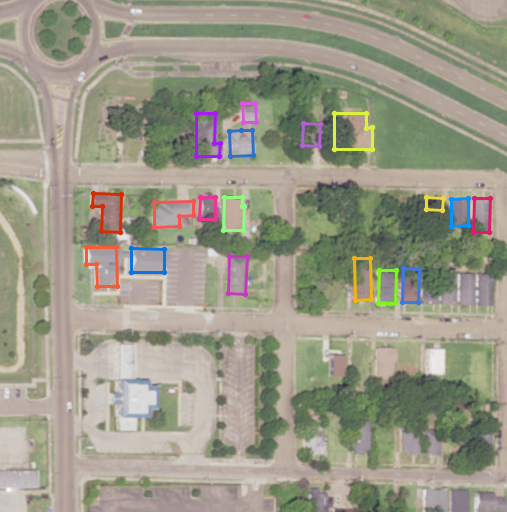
[(440,303),(456,304),(457,273),(441,272),(440,303)]
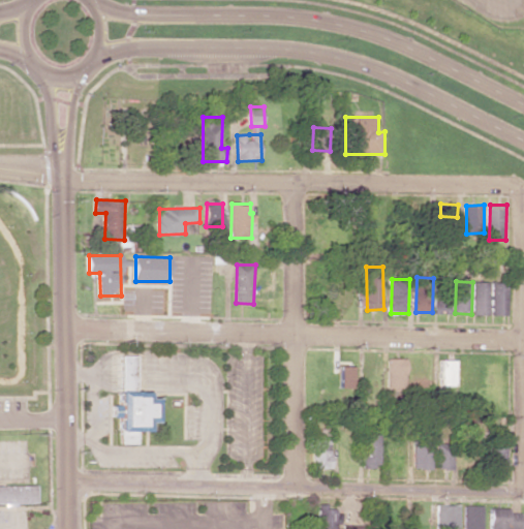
[(491,282),(475,282),(474,315),(491,315),(491,282)]
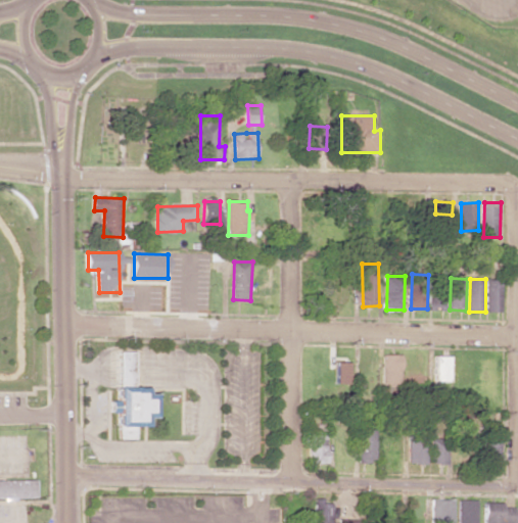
[(504,279),(488,280),(488,313),(504,312),(504,279)]
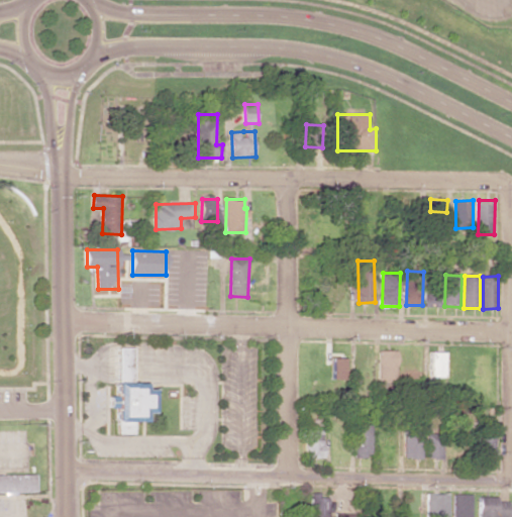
[(427,288),(426,306),(442,307),(443,289),(427,288)]
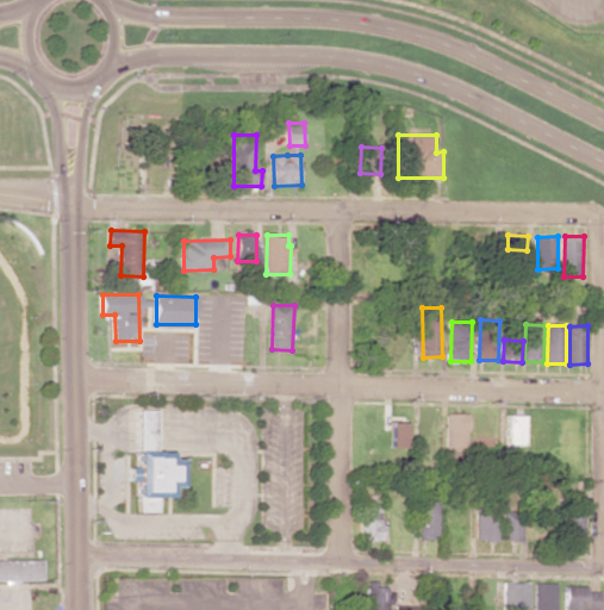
[(160,411),(142,410),(141,467),(131,467),(131,481),(139,481),(139,511),(160,511),(160,497),(174,497),(174,487),(182,487),(184,460),(174,459),(174,452),(159,452),(160,411)]
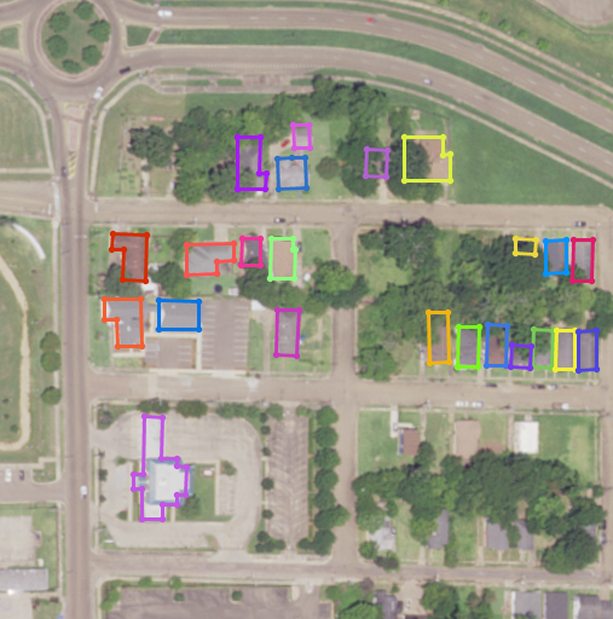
[(479,421),(456,420),(455,456),(478,457),(479,421)]
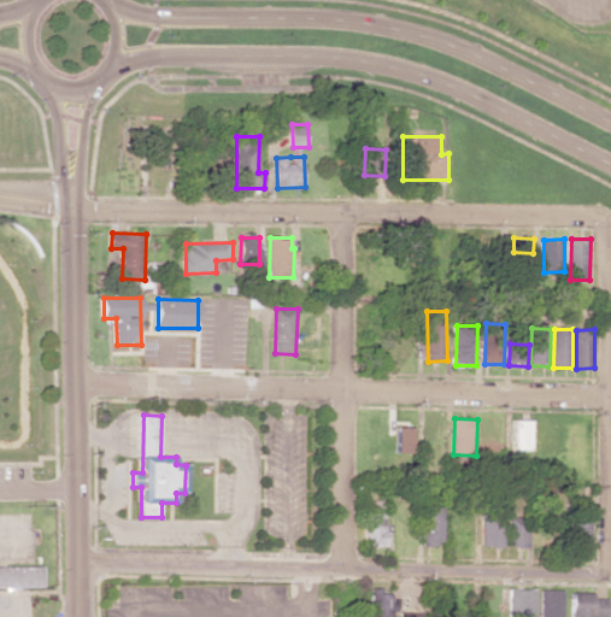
[(533,419),(515,421),(516,451),(534,450),(533,419)]
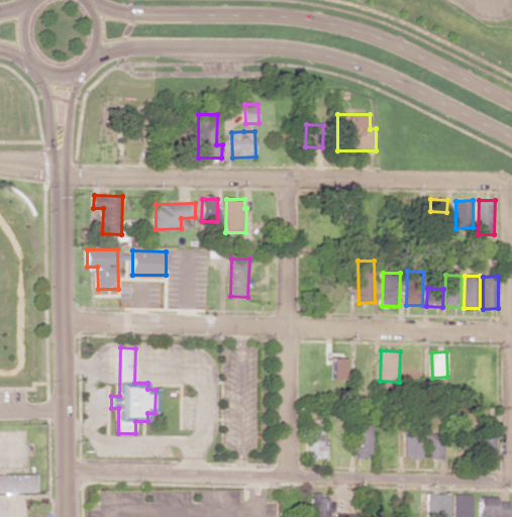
[(333,379),(347,380),(347,358),(333,358),(333,379)]
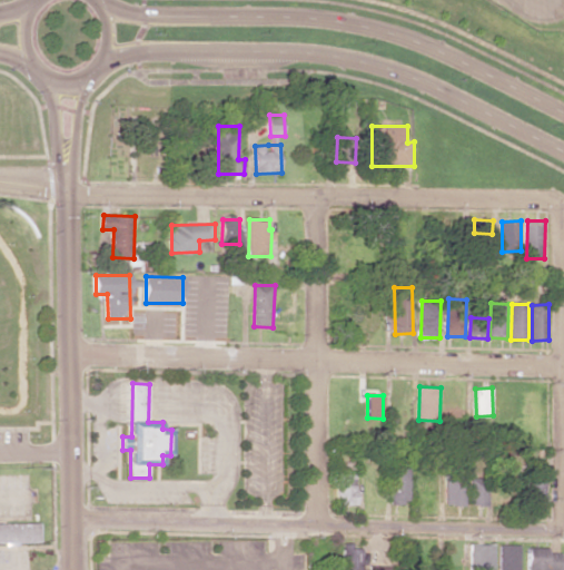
[(394,504),(413,504),(413,469),(394,469),(394,504)]
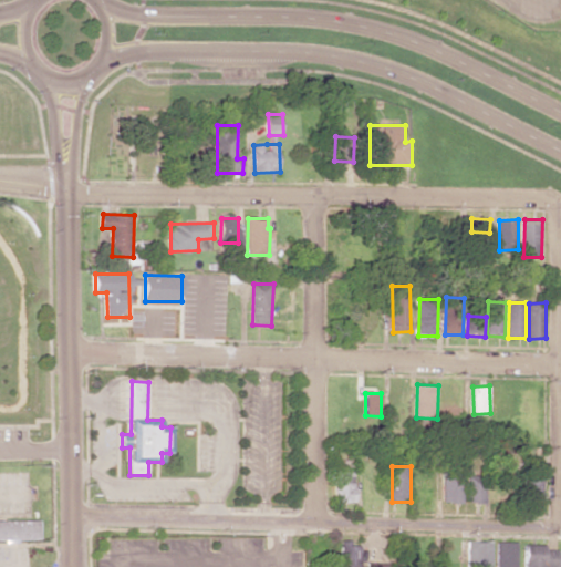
[(356,467),(338,468),(339,503),(357,502),(356,467)]
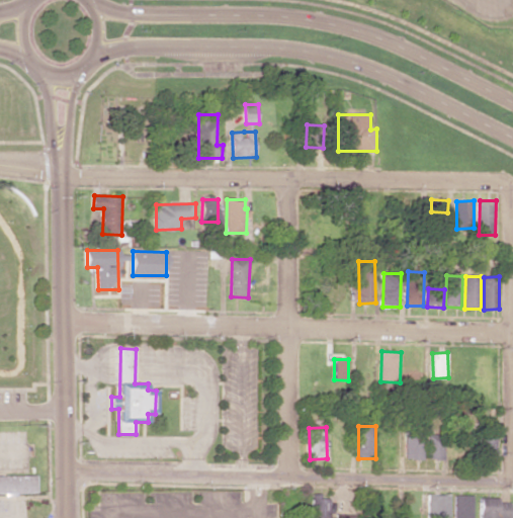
[(498,428),(481,428),(481,455),(498,456),(498,428)]
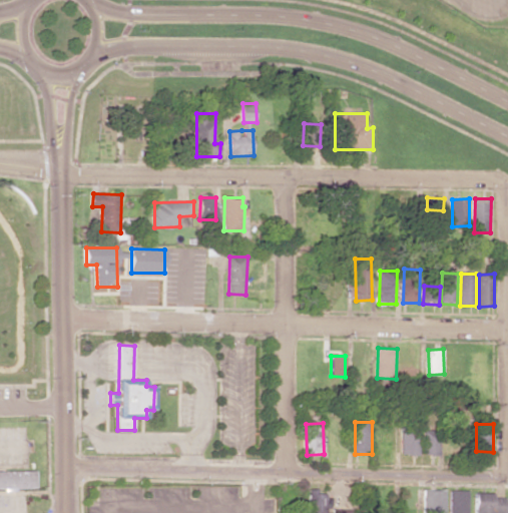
[(420,455),(421,428),(403,428),(402,454),(420,455)]
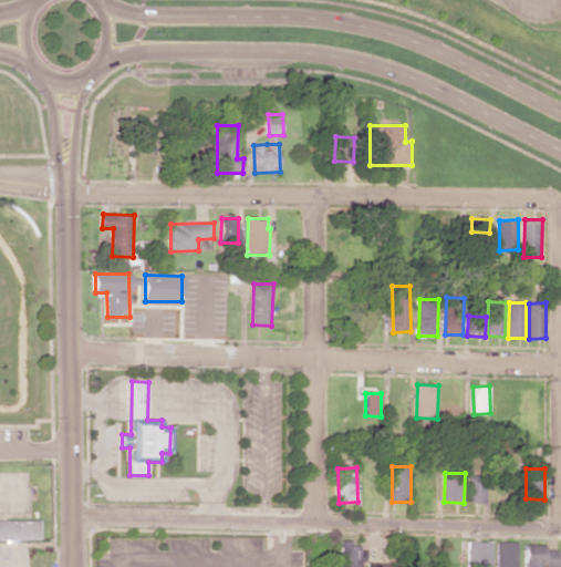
[(486,503),(486,476),(469,475),(468,503),(486,503)]
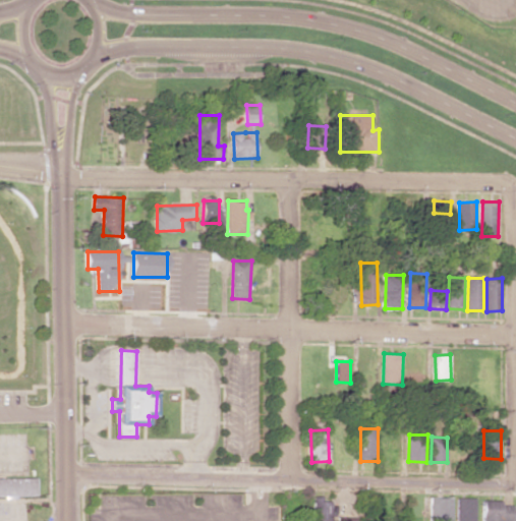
[(39,495),(0,496),(0,478),(38,478),(39,495)]
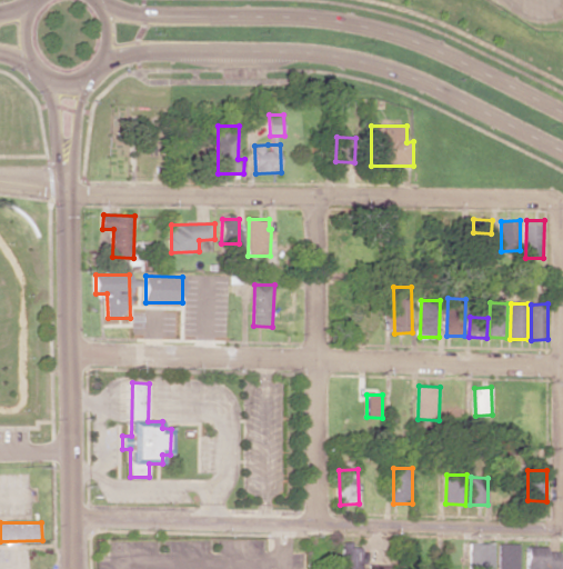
[(363,568),(364,545),(345,543),(343,568),(363,568)]
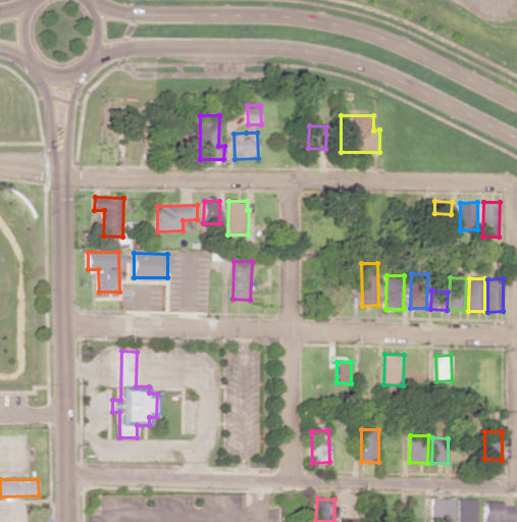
[(454,521),(455,499),(431,499),(430,521),(454,521)]
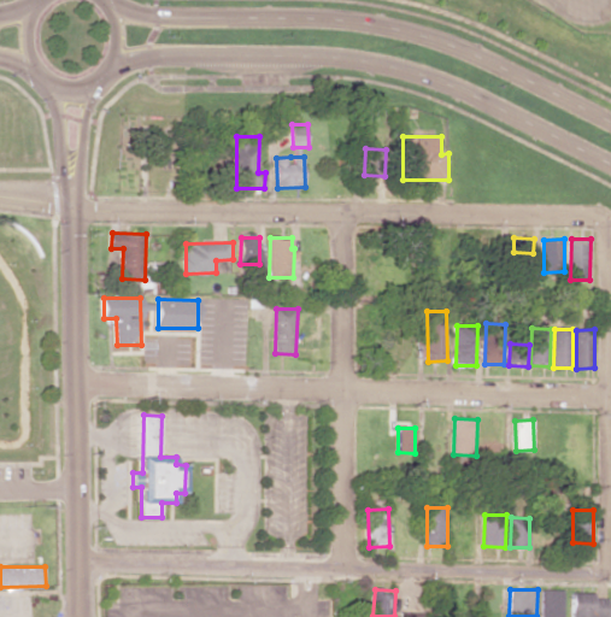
[(542,616),(564,616),(565,591),(545,589),(542,616)]
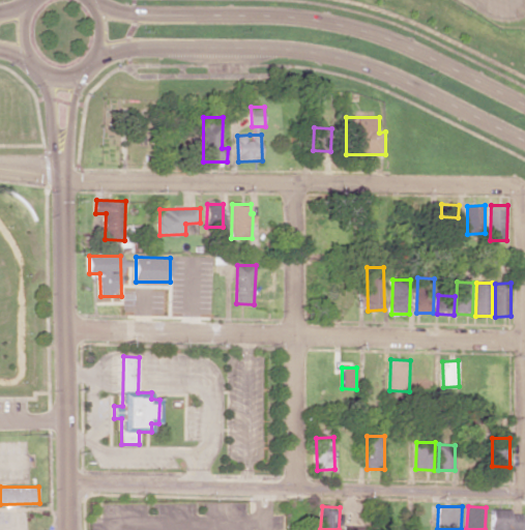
[(523,529),(524,514),(513,513),(513,509),(493,509),(492,529),(523,529)]
